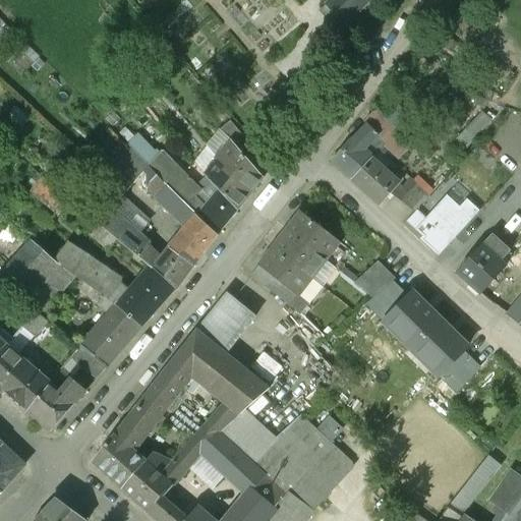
[(340,33),(370,0),(330,0),(319,11),(340,33)]
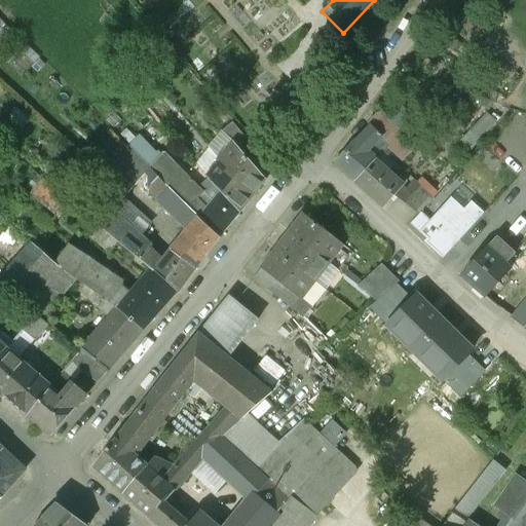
[(327,72),(346,59),(337,48),(318,61),(327,72)]
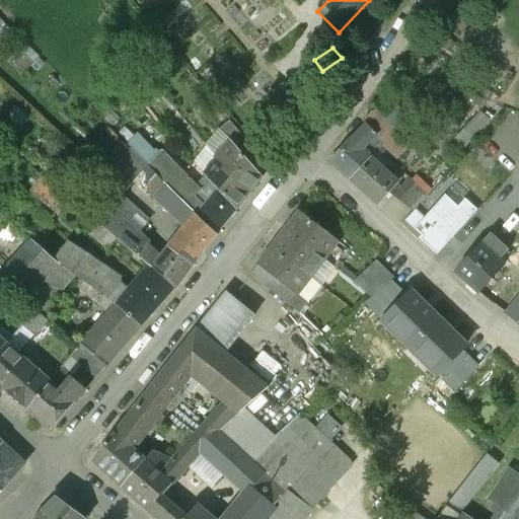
[(379,113),(367,124),(386,142),(382,147),(397,161),(414,145),(404,136),(416,124),(399,108),(387,121),(379,113)]
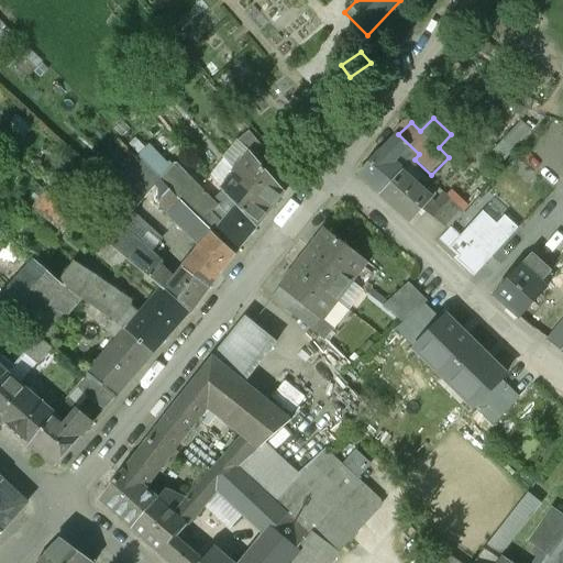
[(485,164),(497,174),(533,133),(521,123),(485,164)]
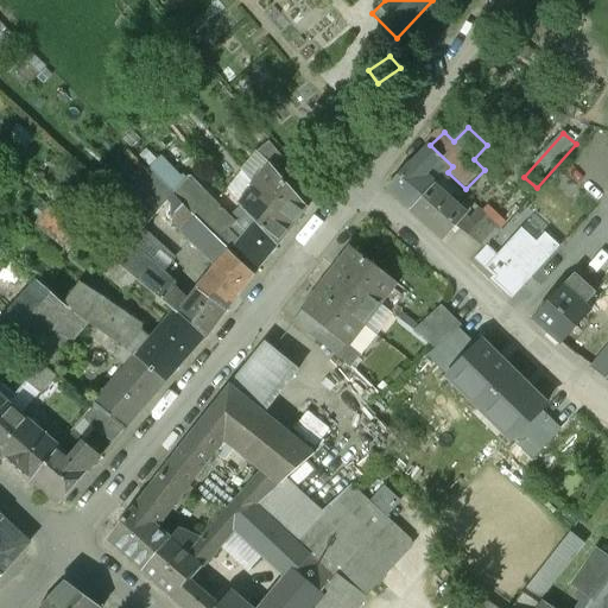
[(271,164),(285,182),(296,172),(268,141),(257,151),(270,166),(271,164)]
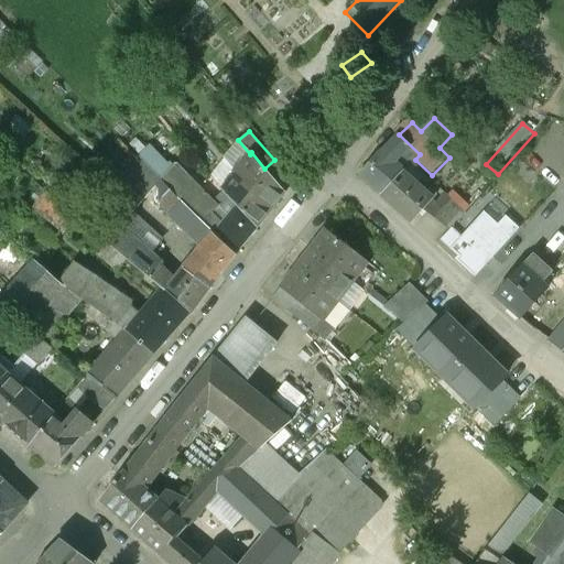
[(399,134),(360,175),(381,194),(399,175),(400,175),(402,172),(404,171),(396,162),(411,147),(399,134)]
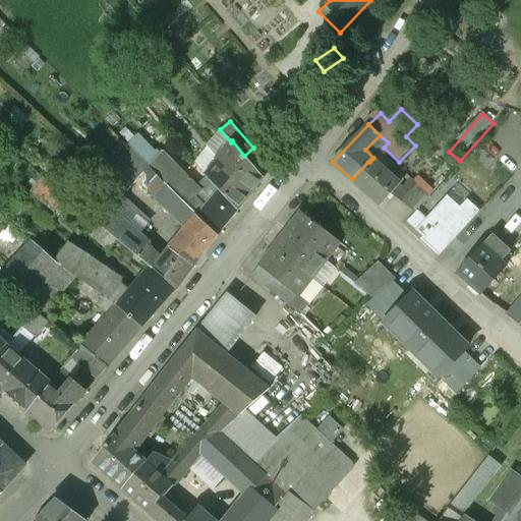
[(244,156),(232,140),(231,142),(218,159),(249,195),(264,177),(244,156)]
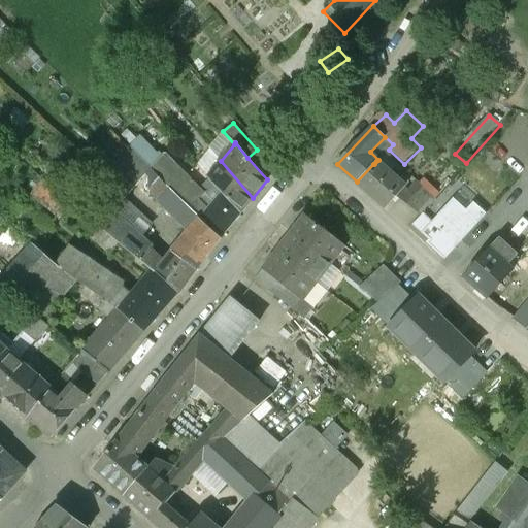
[(126,156),(137,167),(144,161),(133,150),(126,156)]
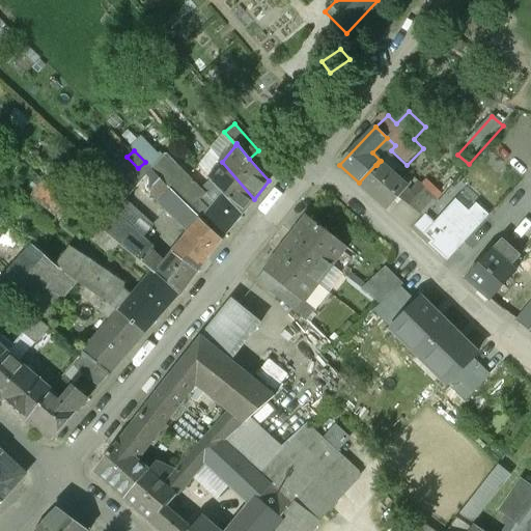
[(254,199),(222,162),(208,178),(242,215),(243,215),(254,199)]
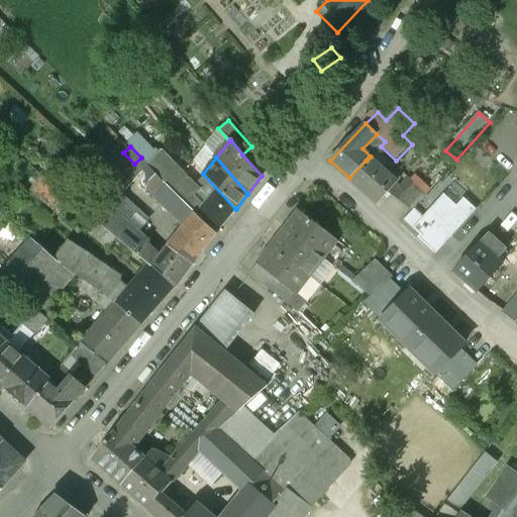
[(396,183),(369,158),(367,161),(366,161),(349,178),(378,204),(396,183)]
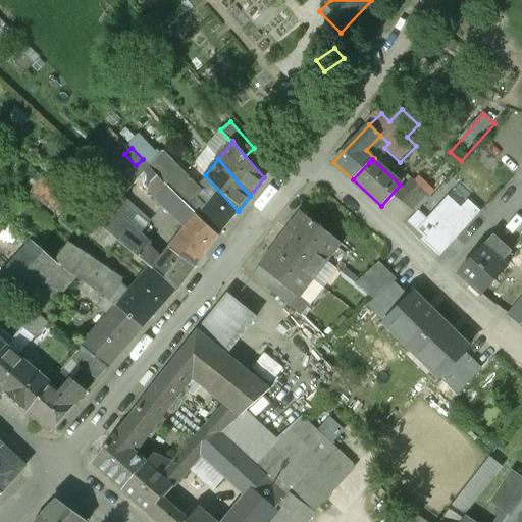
[(137,185),(139,181),(168,208),(178,196),(175,192),(163,180),(147,164),(134,183),(137,185)]
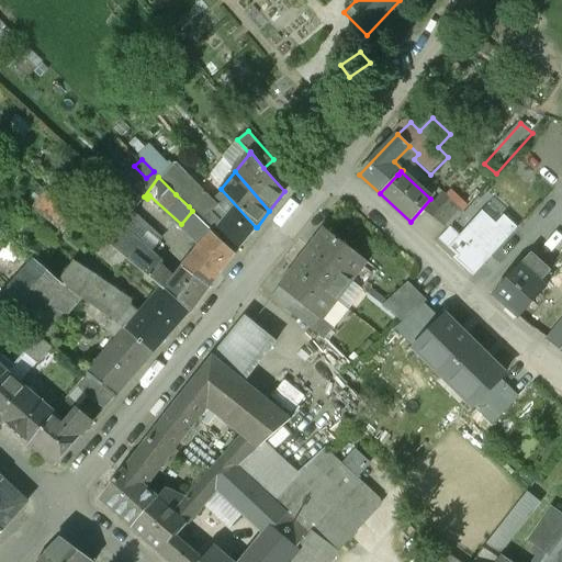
[(189,206),(204,191),(192,178),(176,194),(189,206)]
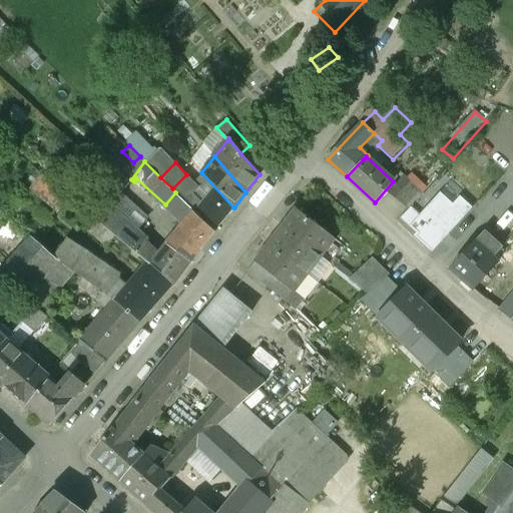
[(104,176),(121,192),(131,181),(114,165),(104,176)]
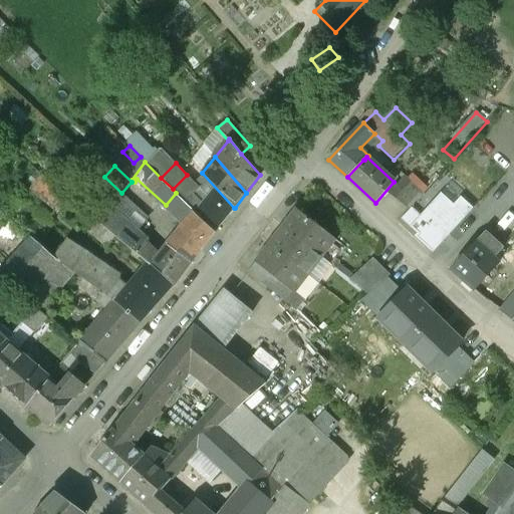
[(42,174),(30,189),(55,210),(68,194),(42,174)]
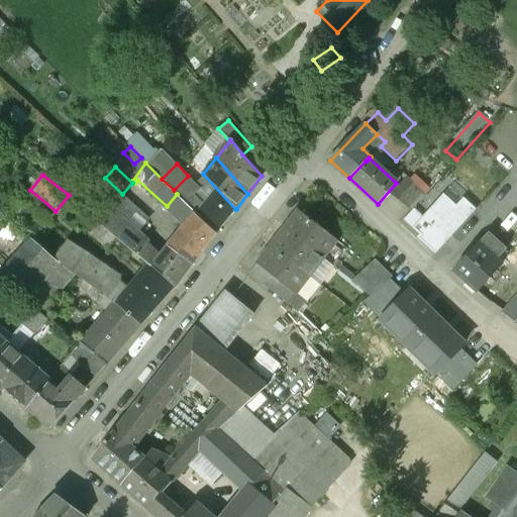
[(211,184),(204,191),(188,176),(174,190),(177,194),(216,233),(235,209),(216,190),(216,189),(211,184)]
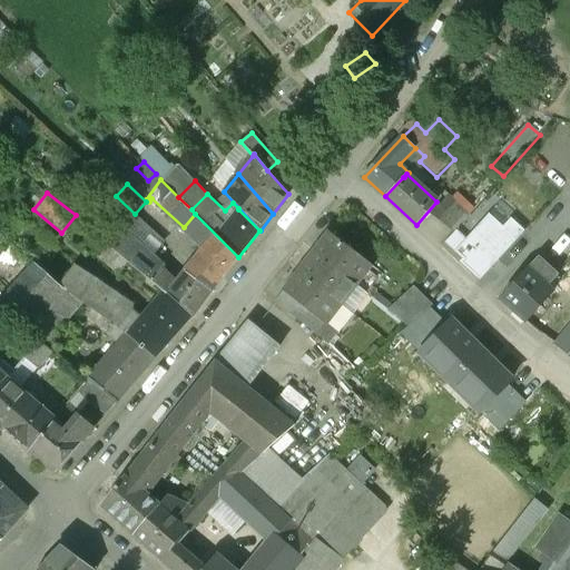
[(449,195),(433,214),(454,233),(470,214),(449,195)]
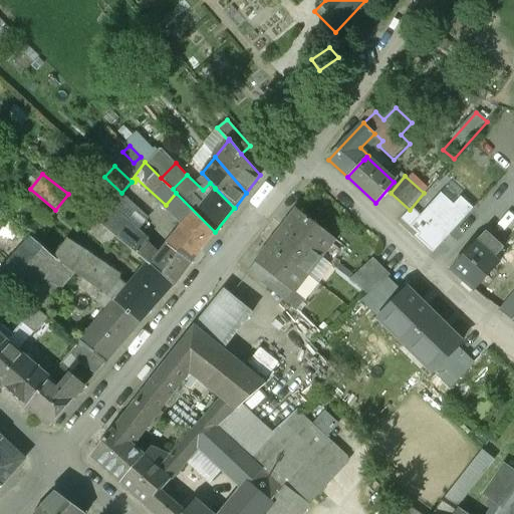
[(196,256),(172,238),(160,253),(114,212),(122,203),(115,197),(95,184),(79,203),(100,218),(98,222),(148,264),(173,285),(196,256)]
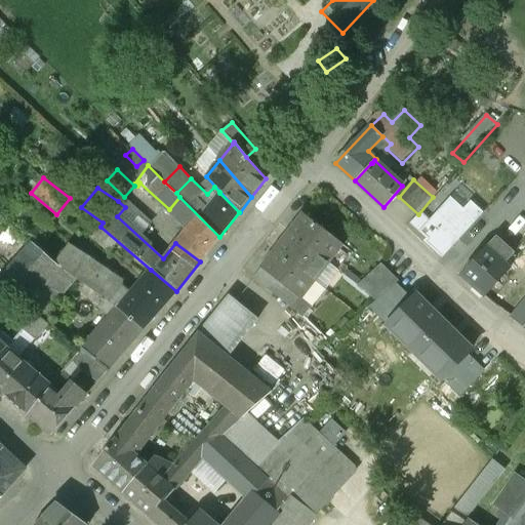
[(219,237),(179,197),(169,209),(189,227),(175,243),(200,261),(219,237)]
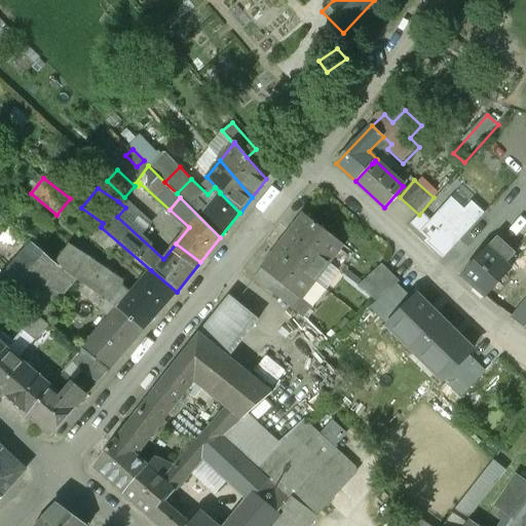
[(420,233),(427,239),(424,242),(443,259),(484,214),(472,202),(464,211),(451,198),(429,222),(420,233)]
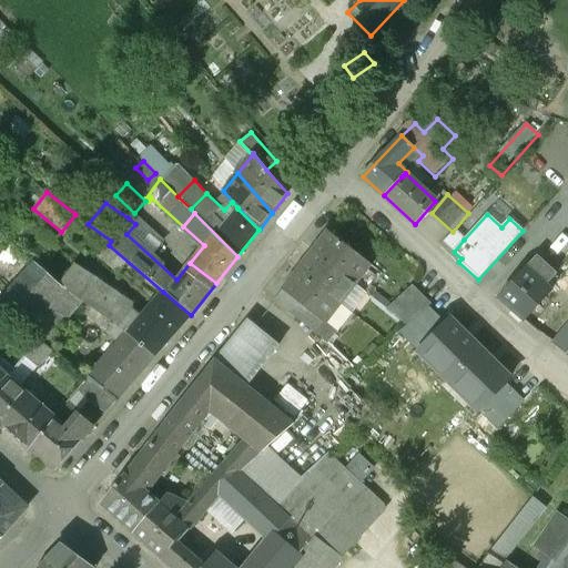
[(464,240),(455,231),(444,243),(454,252),(464,240)]
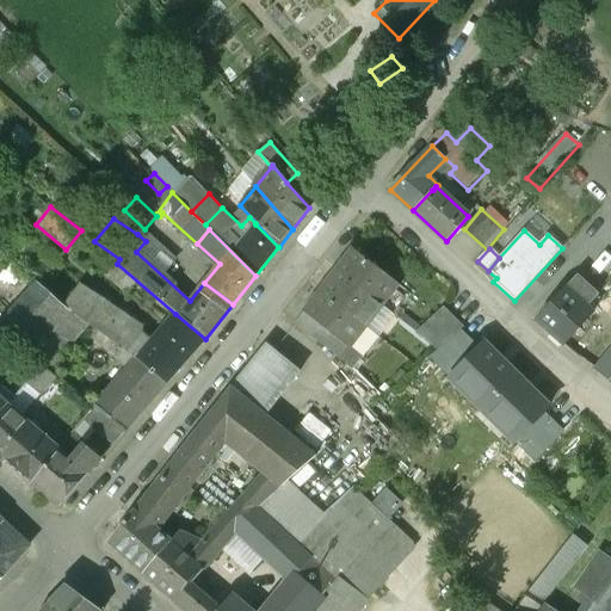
[(582,248),(565,270),(574,278),(593,258),(582,248)]
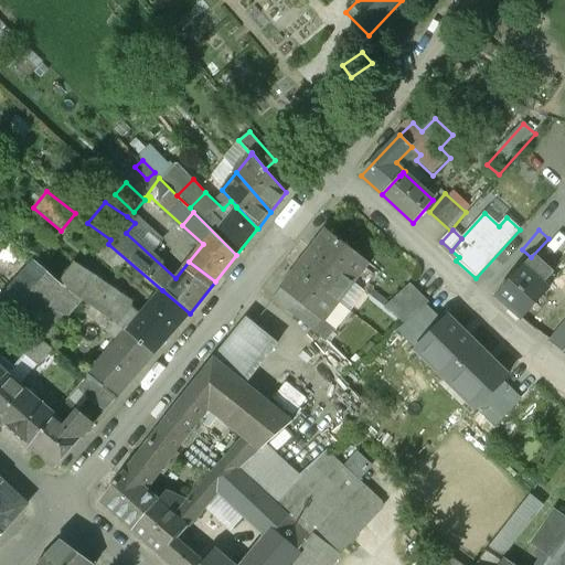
[(369,263),(327,231),(311,251),(353,283),(369,263)]
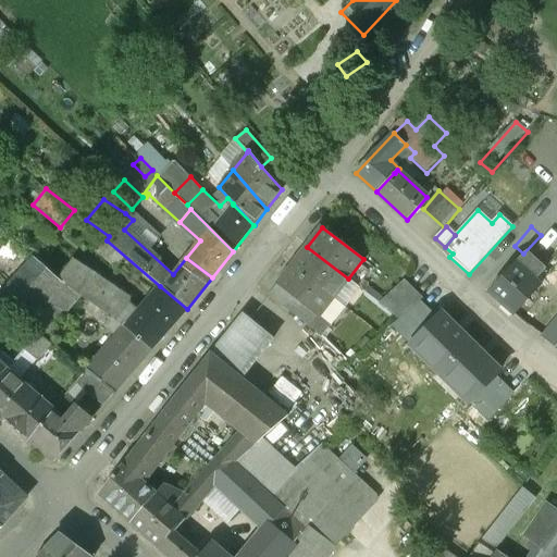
[(534,244),(489,293),(516,317),(542,284),(536,280),(553,259),(534,244)]
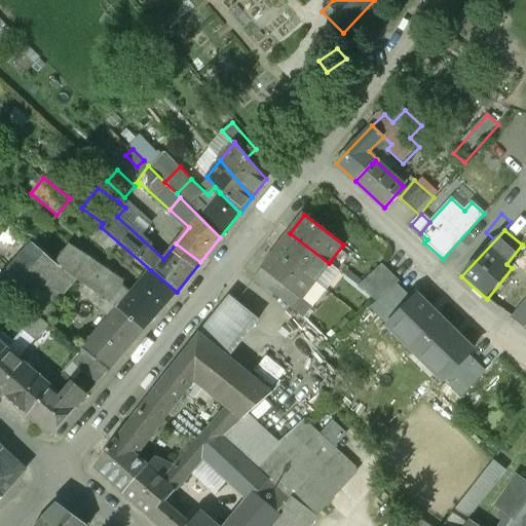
[(329,263),(290,233),(275,251),(315,282),(329,263)]
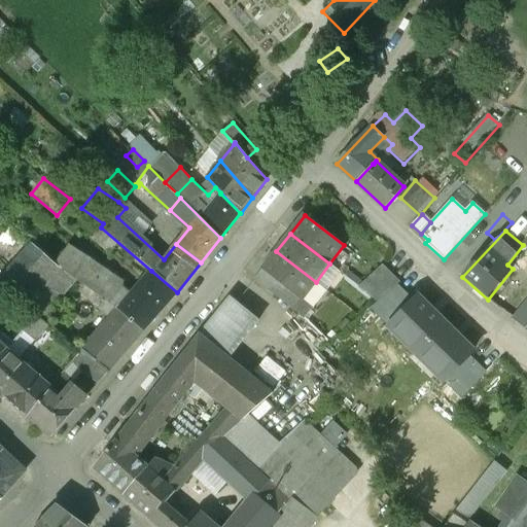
[(526,240),(525,243),(526,244),(526,309),(518,321),(526,329),(526,240)]
